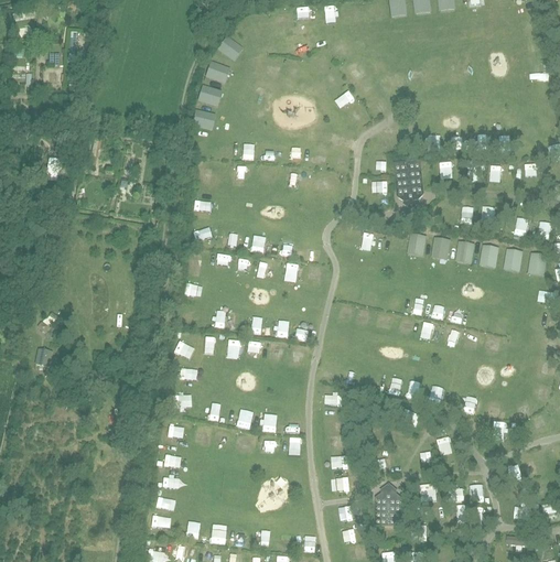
[(392,11),(391,0),(381,0),(383,11),(392,11)]
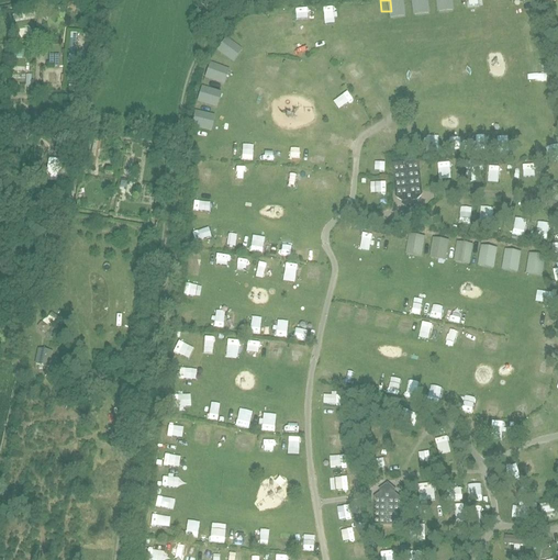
[(409,0),(410,10),(419,10),(417,0),(409,0)]
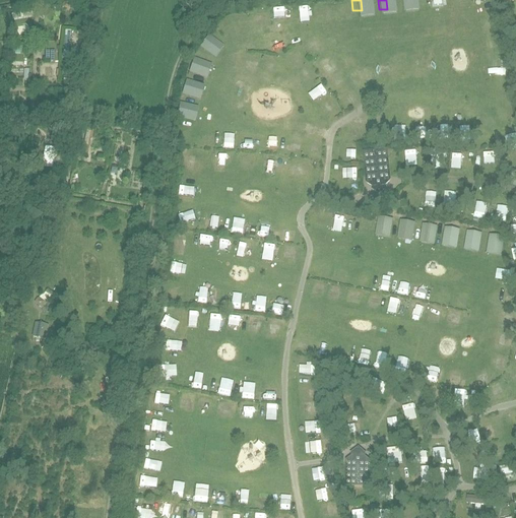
[(402,8),(401,0),(391,0),(392,9),(402,8)]
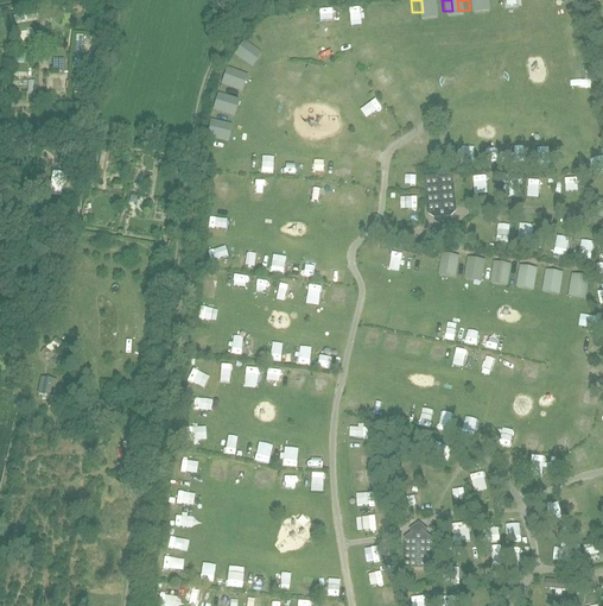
[(351,4),(338,5),(340,19),(353,18),(351,4)]
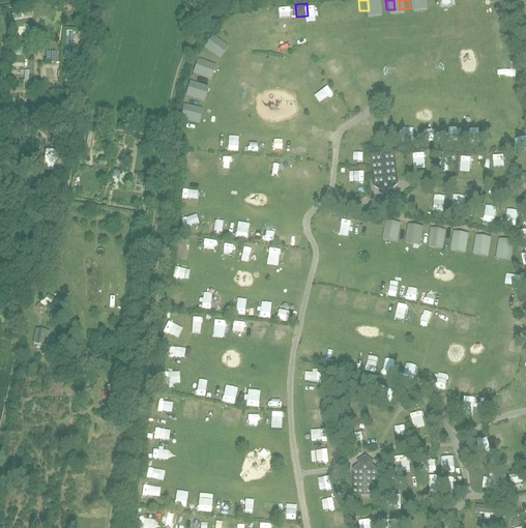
[(275,7),(279,19),(291,16),(289,4),(275,7)]
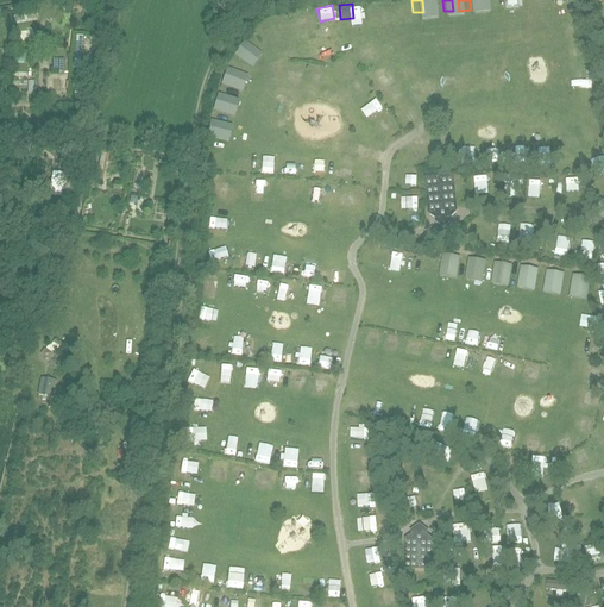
[(303,11),(294,13),(297,26),(306,24),(303,11)]
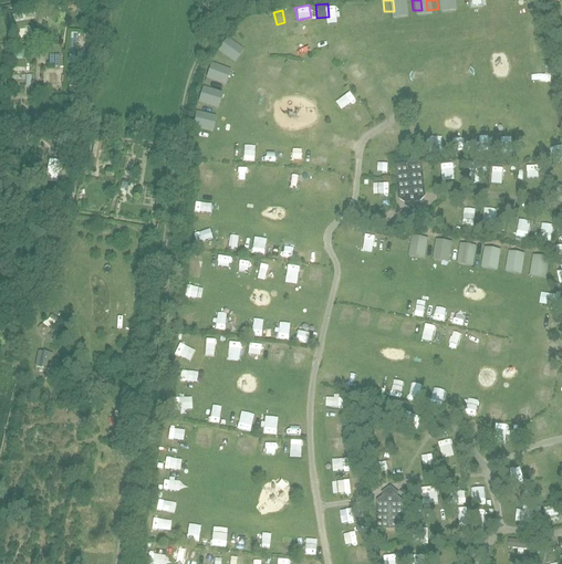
[(252,32),(264,28),(259,16),(248,20),(252,32)]
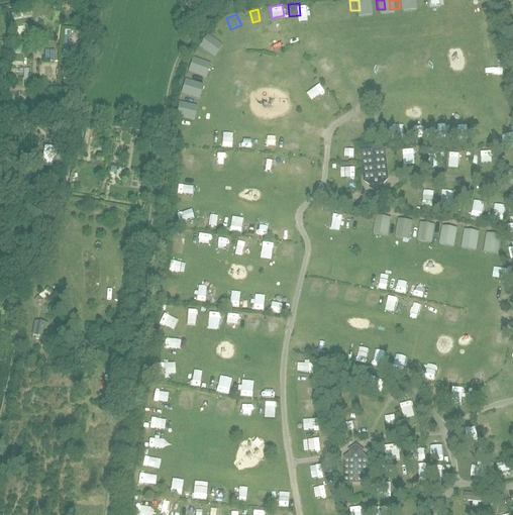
[(489,16),(480,16),(481,29),(490,29),(489,16)]
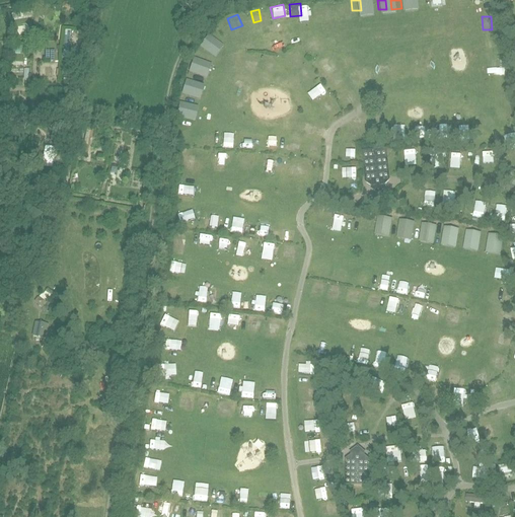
[(212,29),(208,37),(220,45),(224,39),(212,29)]
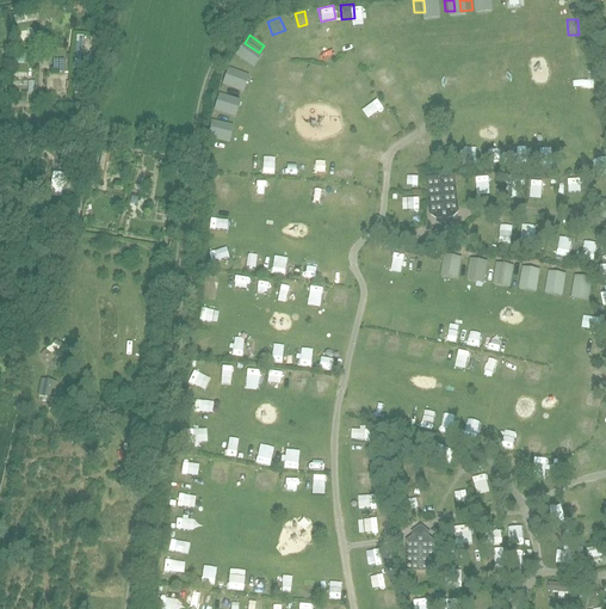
[(370,44),(359,51),(366,63),(378,56),(370,44)]
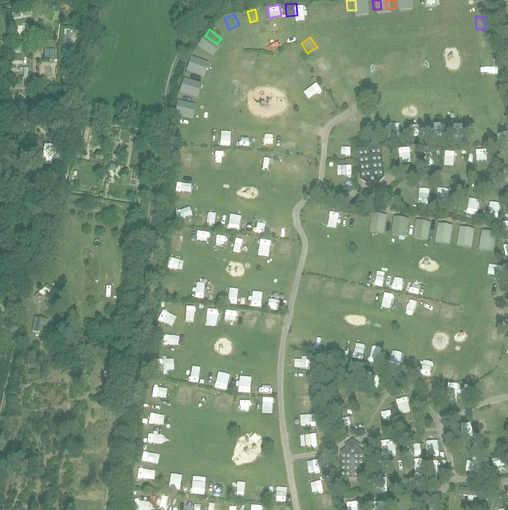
[(197,47),(194,53),(206,61),(210,54),(197,47)]
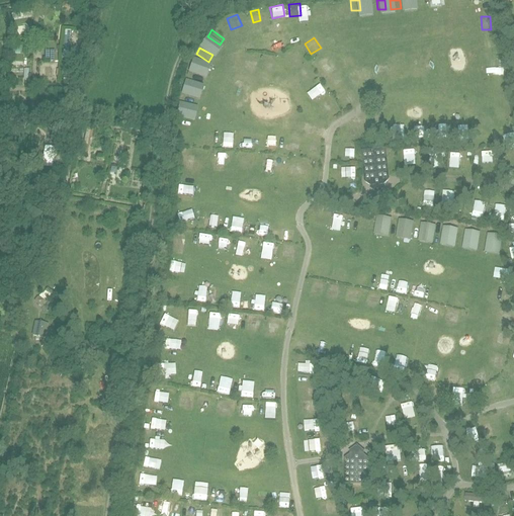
[(285,61),(296,61),(296,49),(285,50),(285,61)]
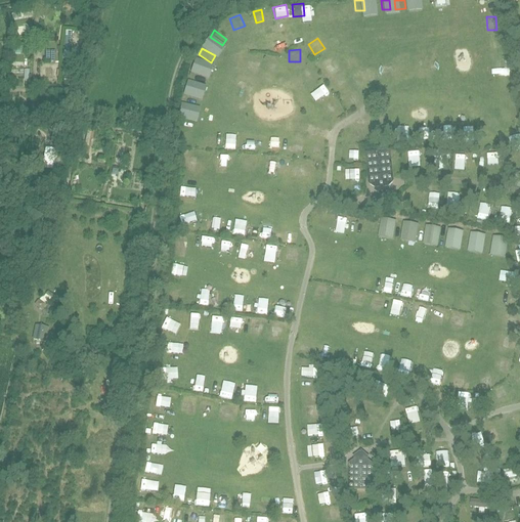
[(250,54),(250,71),(259,71),(259,60),(261,60),(261,54),(250,54)]
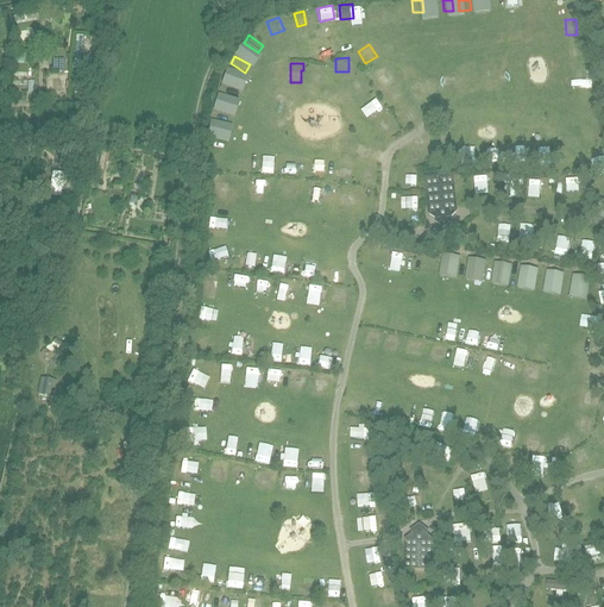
[(388,70),(372,74),(376,86),(391,81),(388,70)]
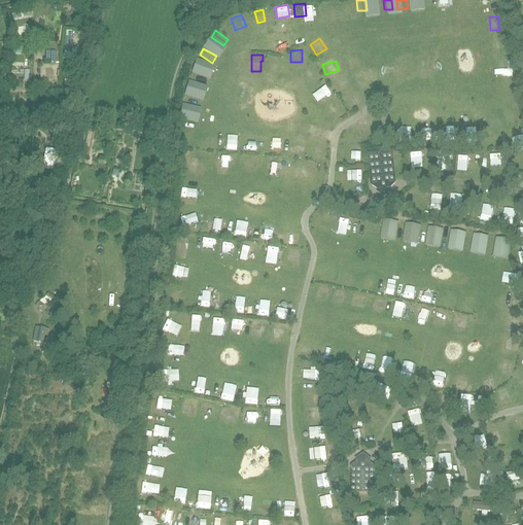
[(192,71),(201,75),(205,65),(196,62),(192,71)]
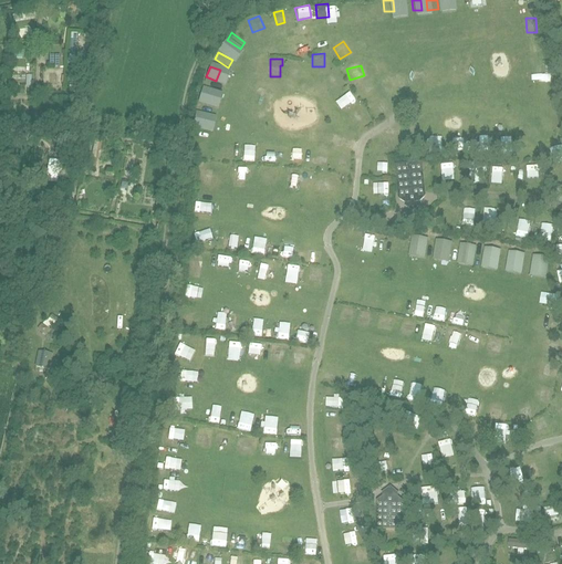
[(360,97),(374,91),(370,80),(355,86),(360,97)]
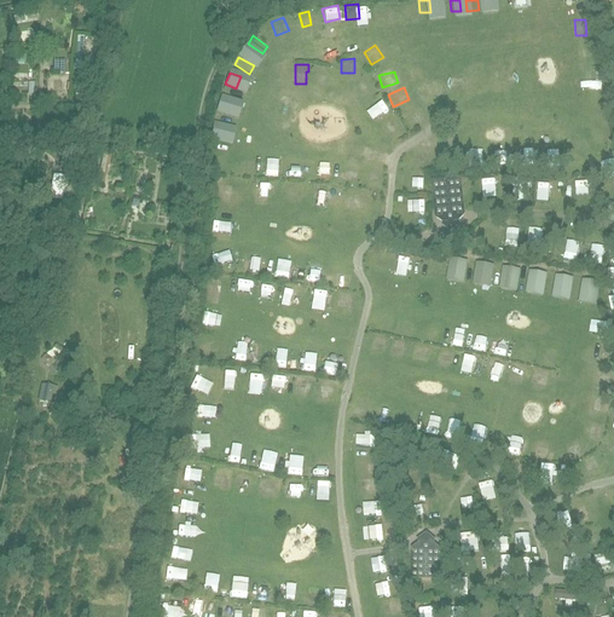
[(236,116),(239,103),(220,99),(218,111),(236,116)]
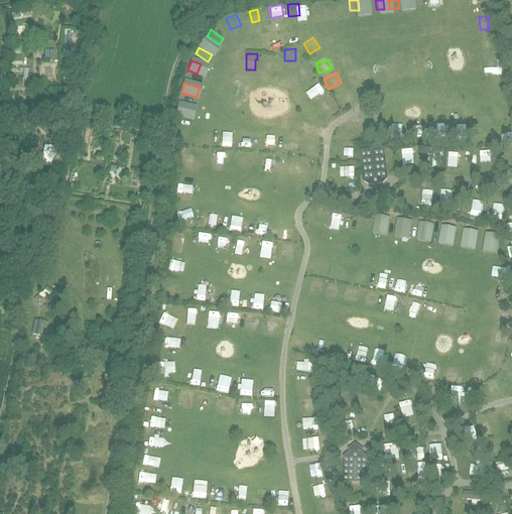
[(337,97),(342,106),(350,102),(344,92),(337,97)]
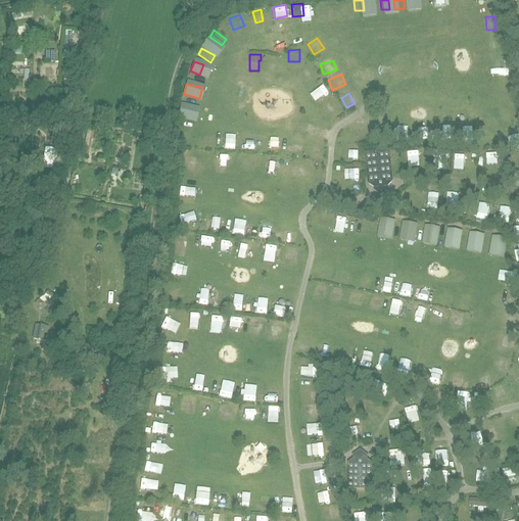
[(338,100),(329,104),(334,116),(343,112),(338,100)]
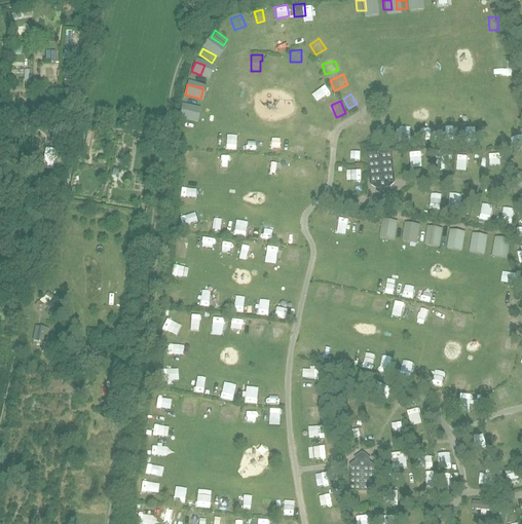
[(196,120),(196,110),(188,110),(187,119),(196,120)]
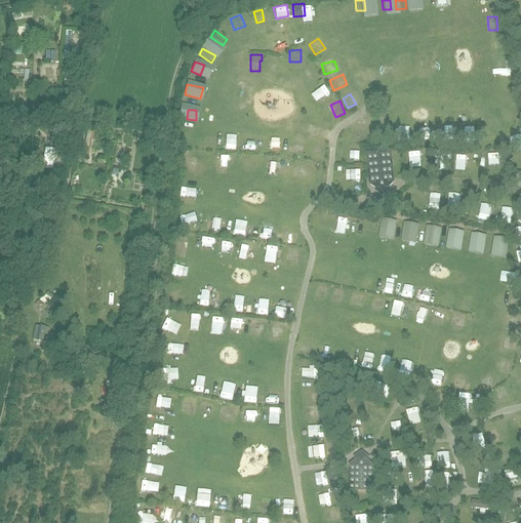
[(249,147),(257,148),(259,132),(251,131),(249,147)]
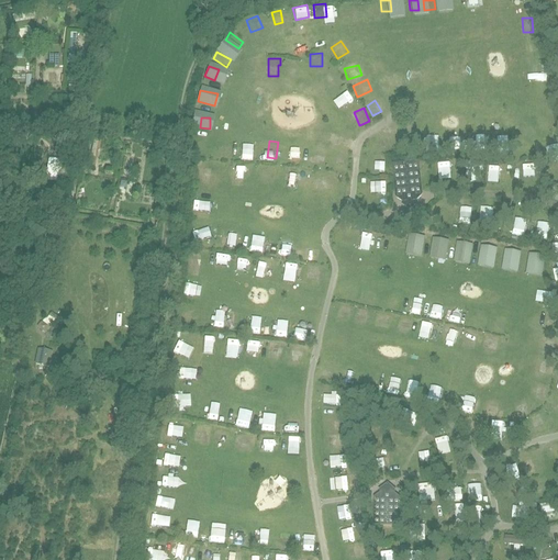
[(221,145),(220,156),(231,156),(232,145),(221,145)]
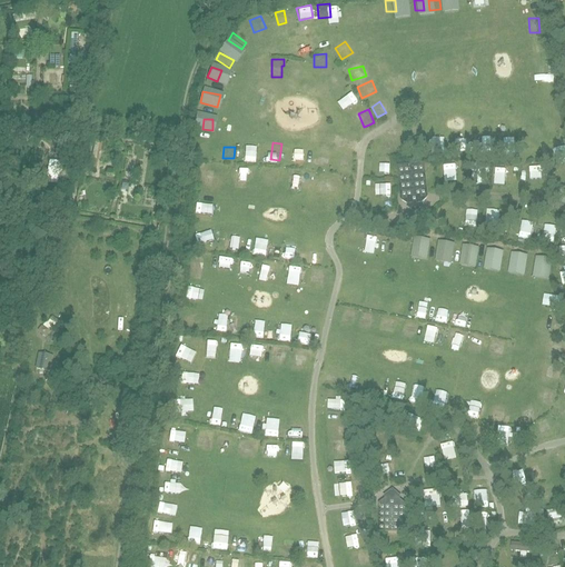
[(295,150),(295,167),(306,167),(306,150),(295,150)]
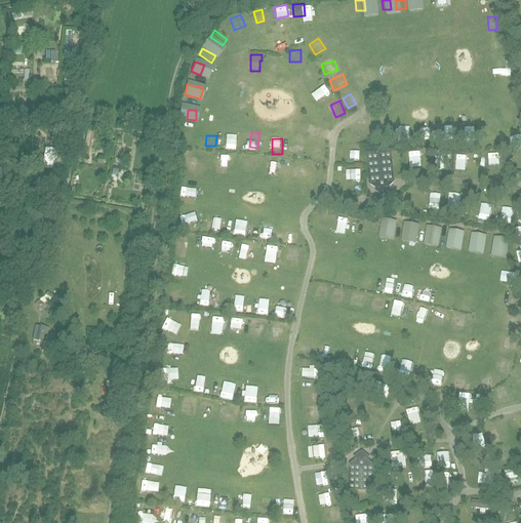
[(303,156),(303,146),(292,146),(292,156),(303,156)]
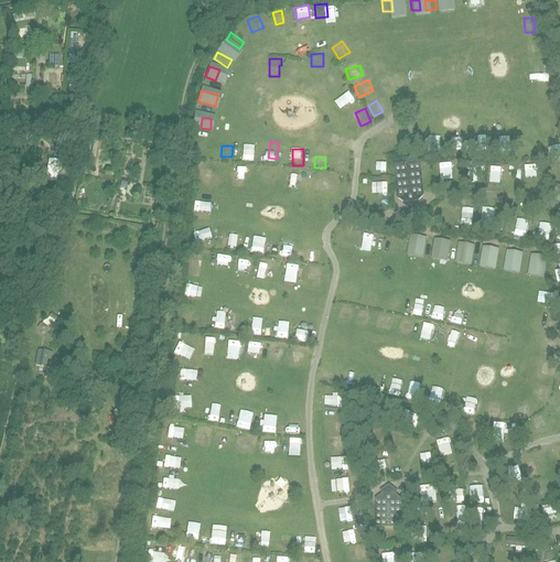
[(389,162),(392,195),(399,201),(412,200),(419,193),(416,160),(389,162)]
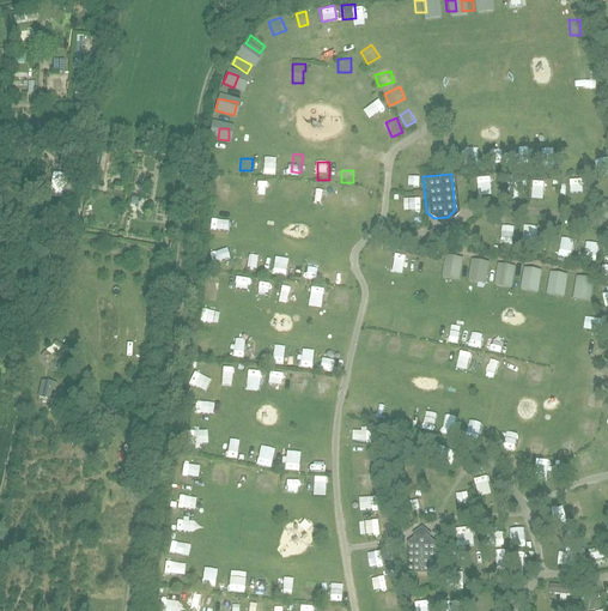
[(481,198),(492,198),(491,180),(481,181),(481,198)]
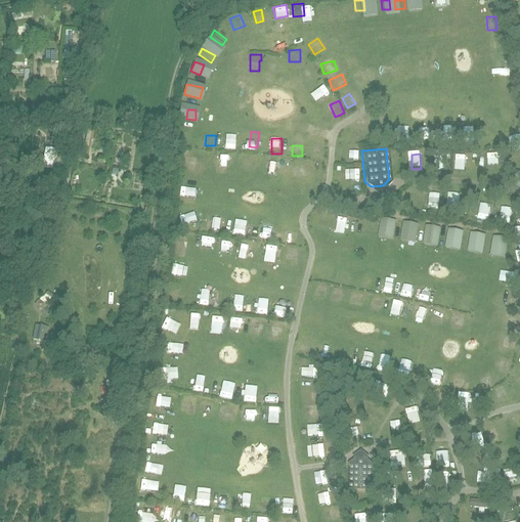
[(205,160),(205,174),(218,173),(217,160),(205,160)]
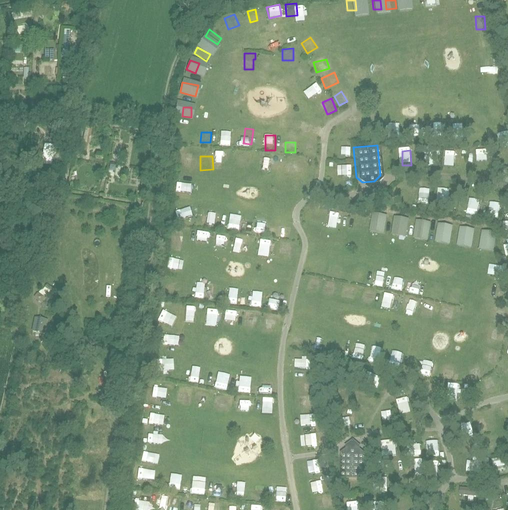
[(220,158),(220,171),(230,171),(230,165),(233,165),(233,158),(220,158)]
